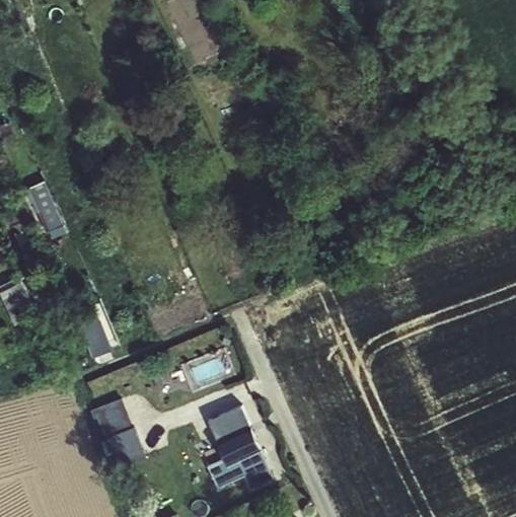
[(45,178),(30,187),(54,229),(68,222),(45,178)]
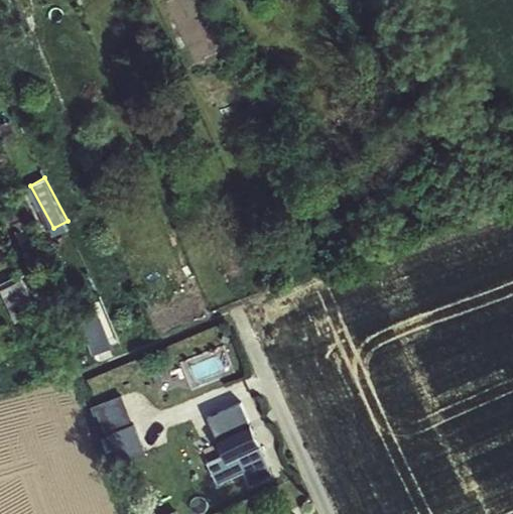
[(101,313),(83,317),(91,352),(109,348),(101,313)]
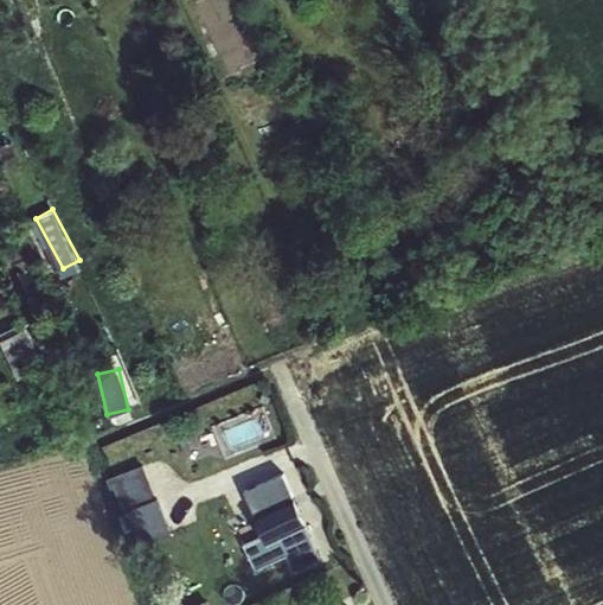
[(142,466),(120,473),(129,505),(152,498),(142,466)]
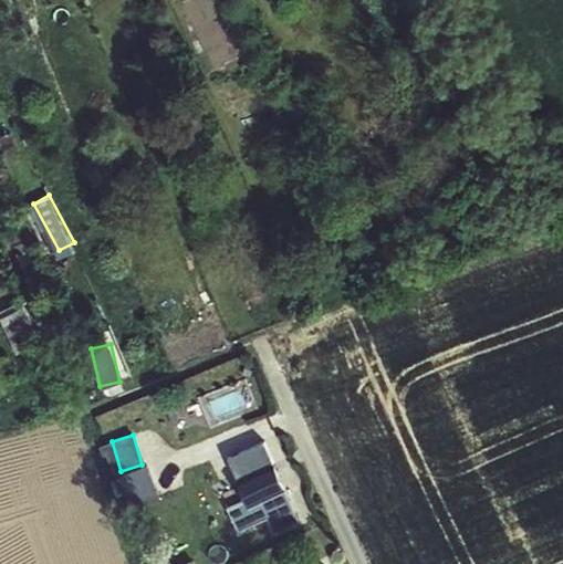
[(239,531),(267,518),(273,532),(296,520),(270,463),(218,488),(239,531)]
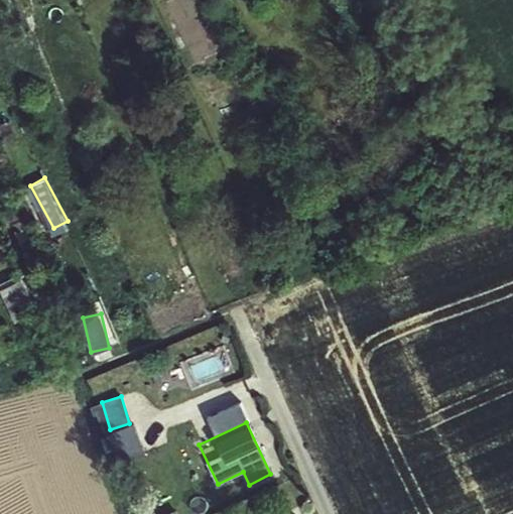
[(109,433),(120,462),(144,453),(133,424),(109,433)]
